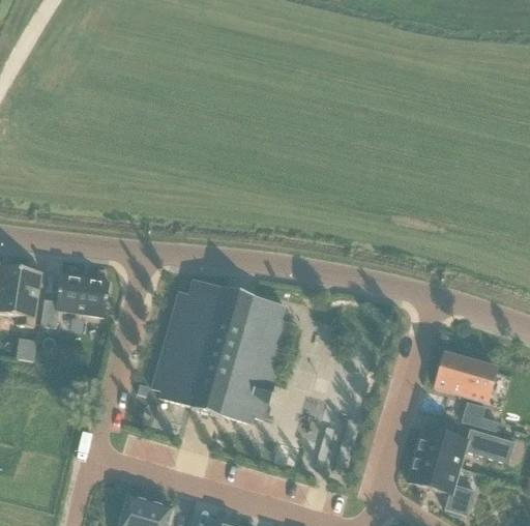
[(0,317),(18,320),(16,330),(27,332),(37,271),(0,265),(0,317)]
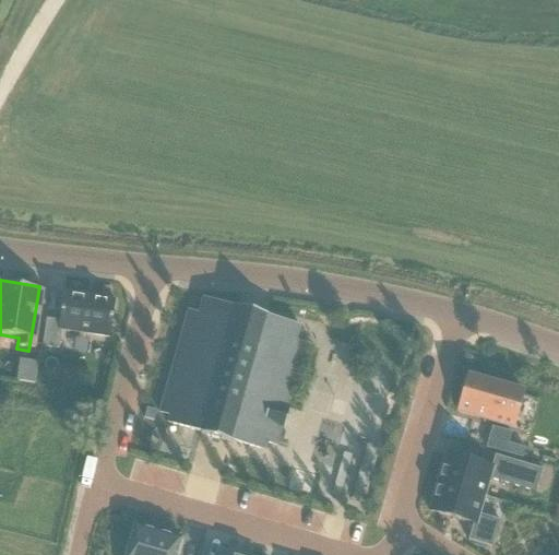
[(43,343),(58,345),(61,327),(109,334),(115,297),(63,290),(59,318),(47,316),(43,343)]
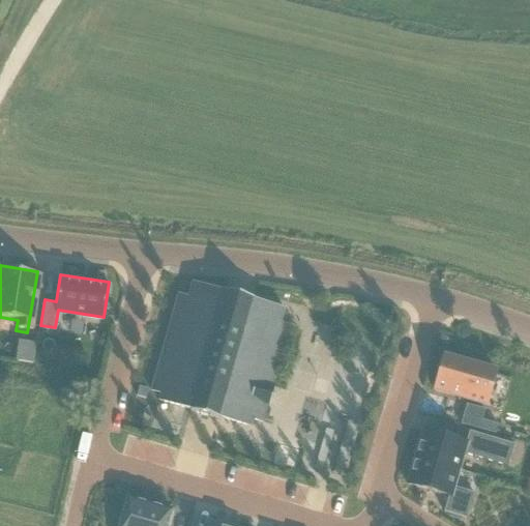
[(253,296),(225,288),(224,289),(193,281),(188,294),(178,292),(151,387),(162,390),(159,398),(190,406),(190,408),(218,416),(219,414),(251,424),(253,416),(263,419),(268,403),(269,403),(274,384),(273,383),(290,324),(281,321),(284,307),(253,297),(253,296)]
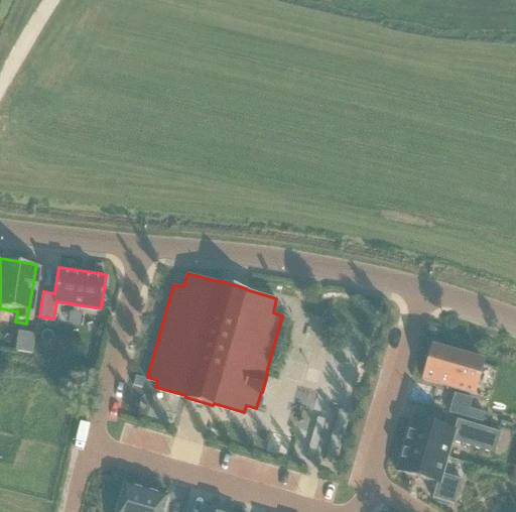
[(31,331),(18,329),(15,348),(32,350),(35,332),(31,331)]
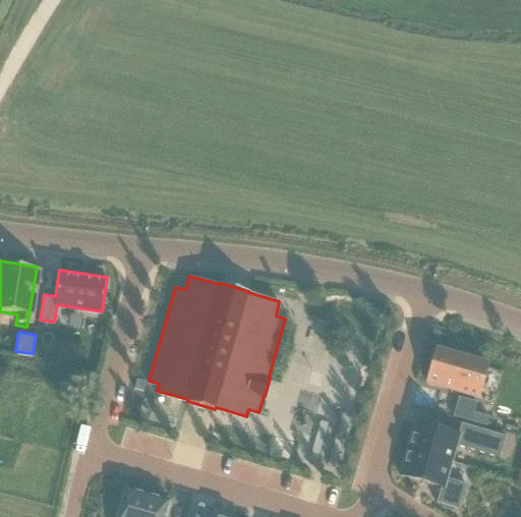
[(437,341),(425,381),(478,396),(489,356),(437,341)]
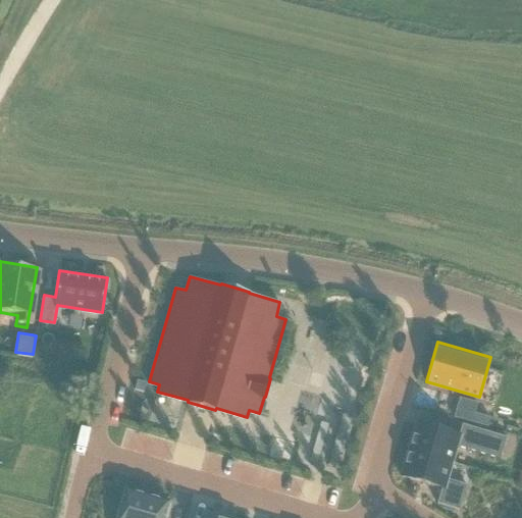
[(477,400),(459,395),(454,414),(487,423),(490,415),(474,410),(477,400)]
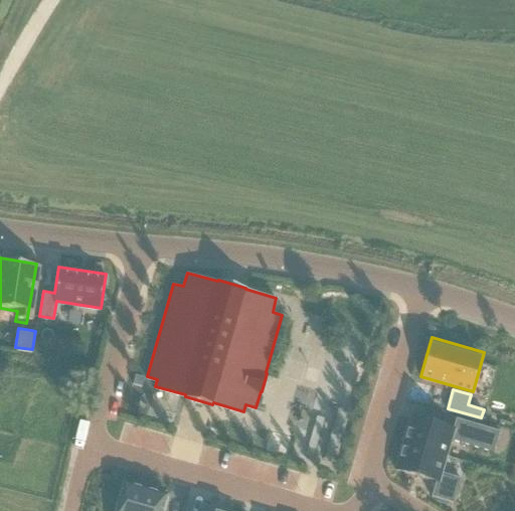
[(410,415),(402,442),(446,454),(451,438),(493,450),(499,430),(456,416),(453,428),(410,415)]
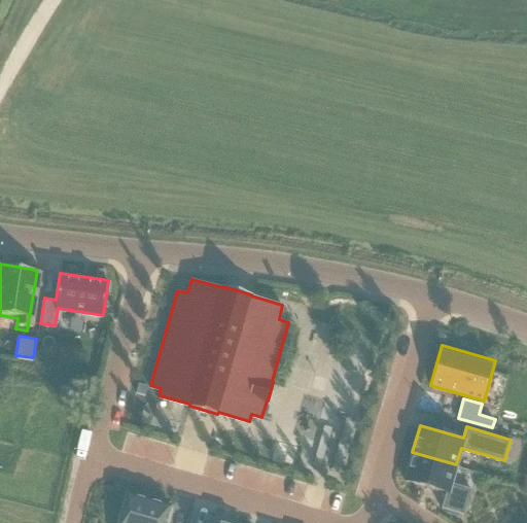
[(412,452),(405,479),(446,490),(441,506),(463,513),(470,487),(451,482),(456,464),(412,452)]
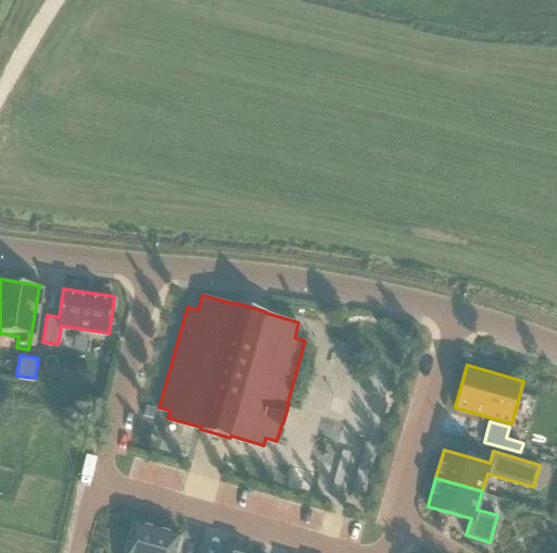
[(149,552),(158,524),(134,517),(123,552),(149,552)]
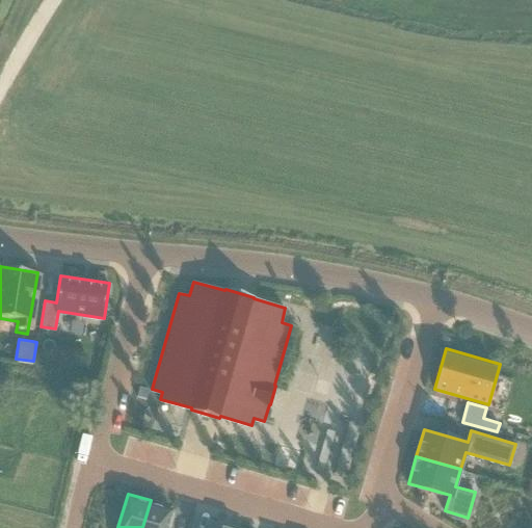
[(167,527),(174,507),(151,500),(142,527),(167,527)]
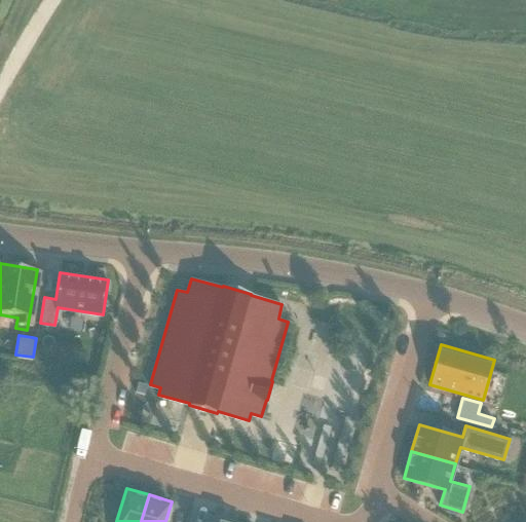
[(228,521),(229,520),(207,513),(203,521),(228,521)]
